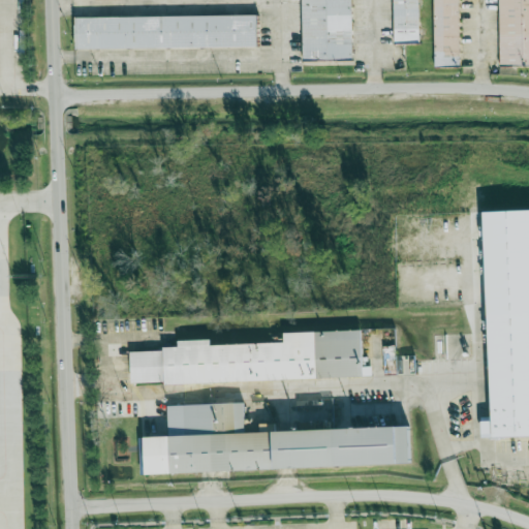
[(305,60),(303,0),(351,0),(353,59),(305,60)]
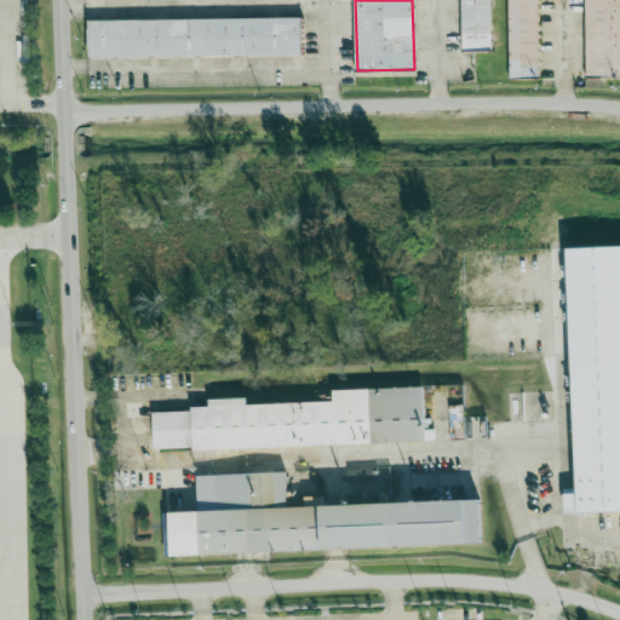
[(464,0),(491,0),(492,49),(465,49),(464,0)]
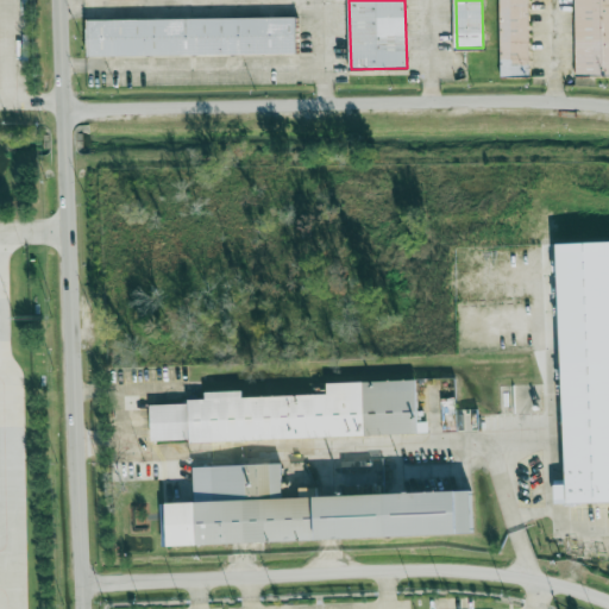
[(500,0),(531,0),(533,75),(502,76),(500,0)]
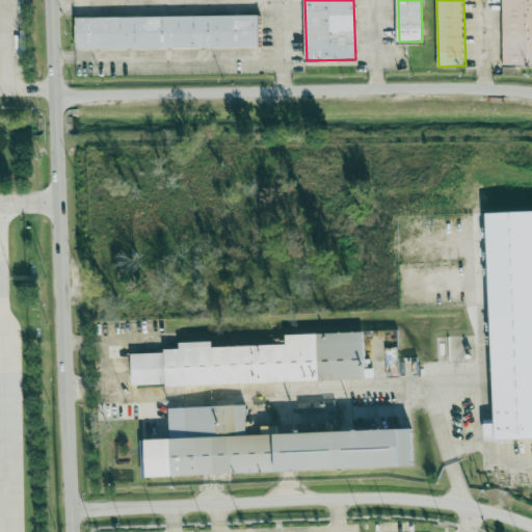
[(503,0),(531,0),(531,62),(505,63),(503,0)]
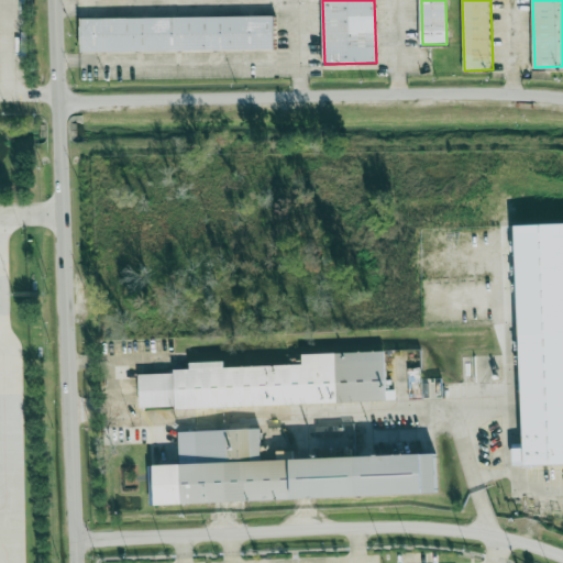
[(274,47),(83,52),(81,17),(274,13),(274,47)]
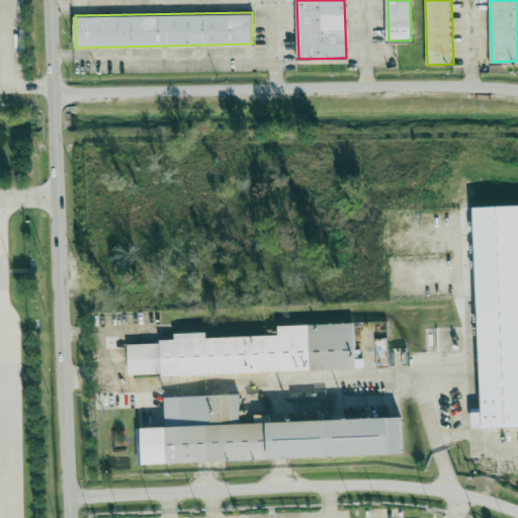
[(517,305),(479,307),(483,429),(517,427),(517,305)]
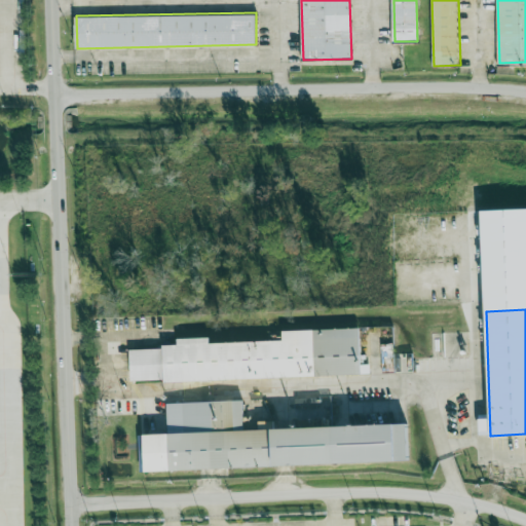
[(360,328),(283,330),(283,340),(208,342),(208,337),(177,338),(177,346),(128,347),(129,381),(361,376),(360,328)]
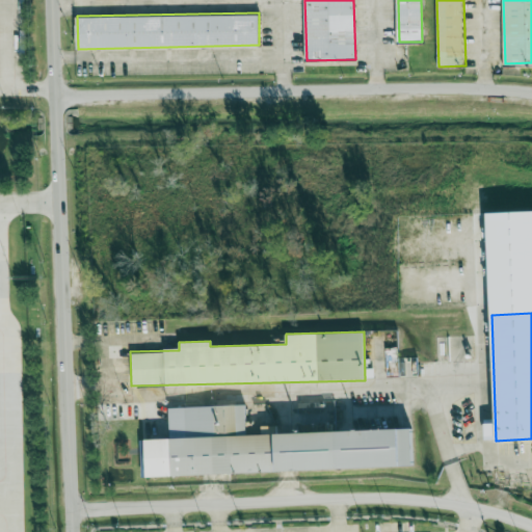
[(246,432),(245,414),(236,415),(236,404),(213,405),(214,435),(168,437),(169,474),(411,467),(410,427),(246,432)]
